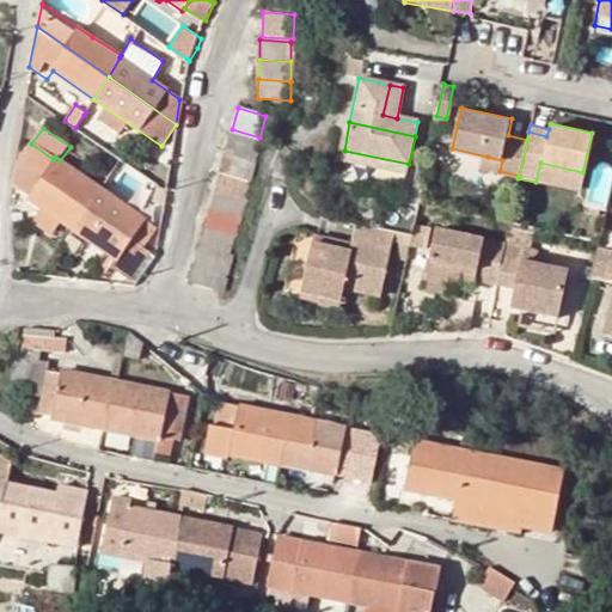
[(232,129),(227,150),(255,158),(259,138),(232,129)]
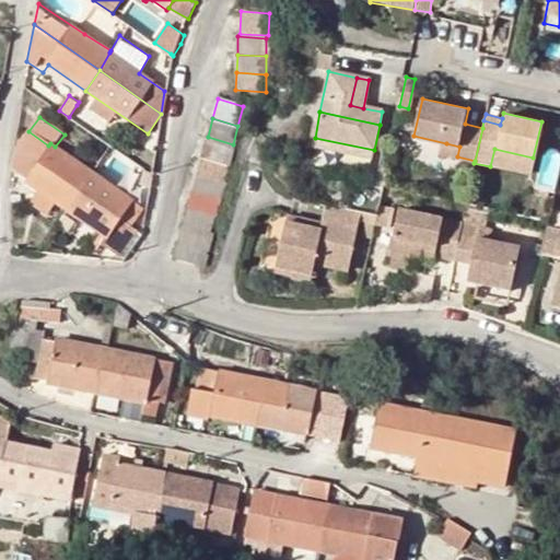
[(45,212),(53,201),(63,208),(91,172),(55,147),(50,143),(48,146),(28,131),(18,148),(13,171),(26,179),(25,182),(37,189),(28,202),(45,212)]
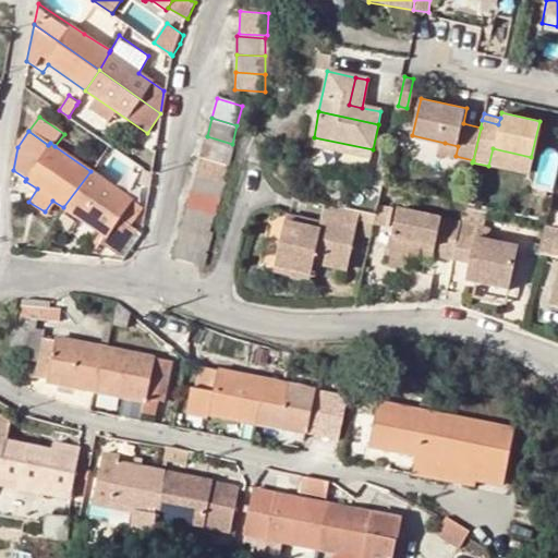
[(207,136),(202,154),(227,161),(232,144),(207,136)]
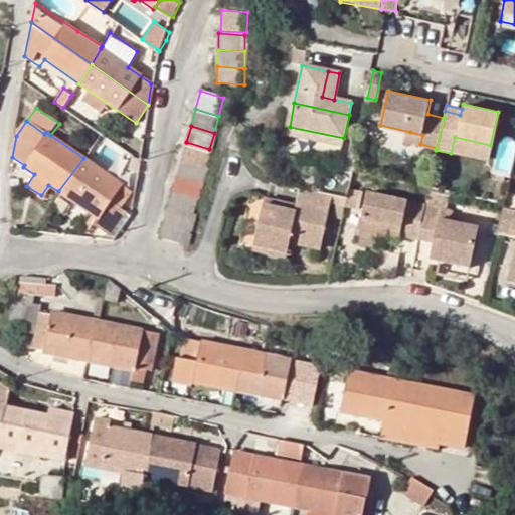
[(342,146),(344,138),(290,127),(288,135),(315,141),(313,152),(337,157),(340,146),(342,146)]
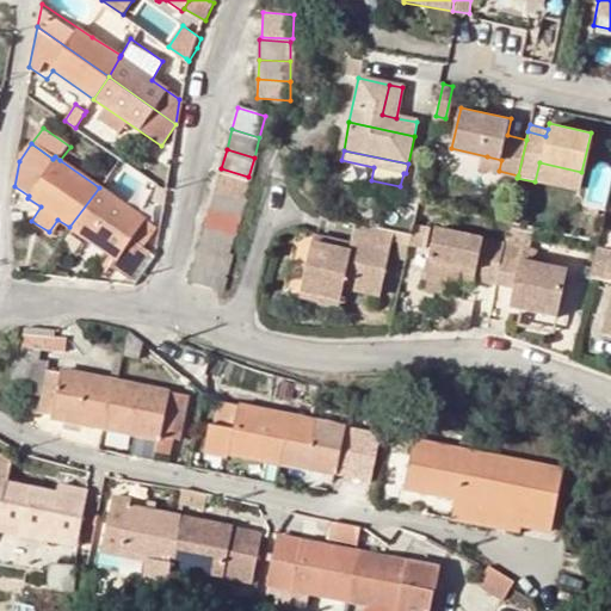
[(499,171),(501,160),(487,156),(485,167),(499,171)]
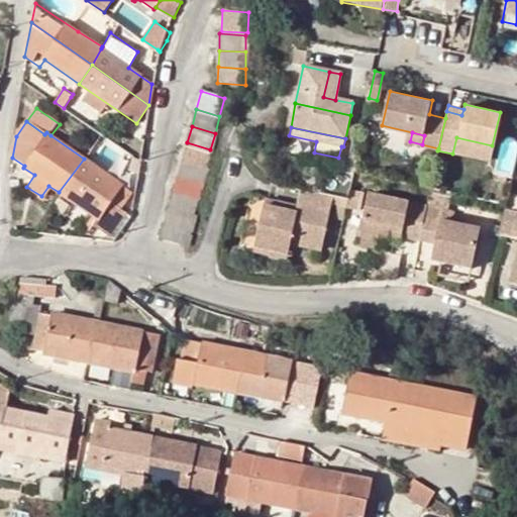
[(488,162),(492,145),(456,137),(452,153),(488,162)]
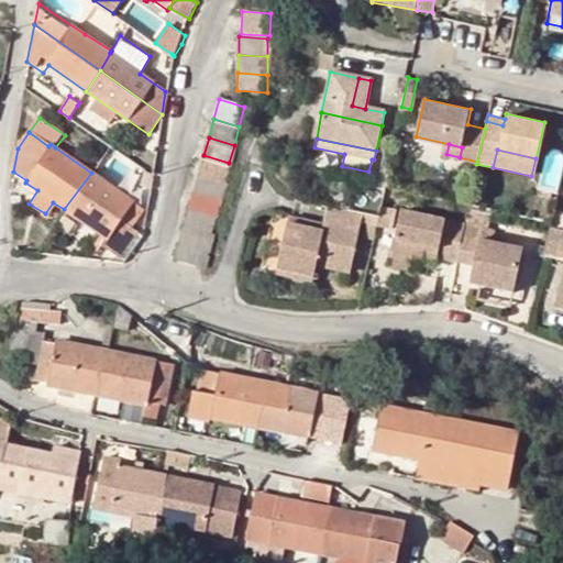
[(203,155),(199,172),(224,178),(229,163),(203,155)]
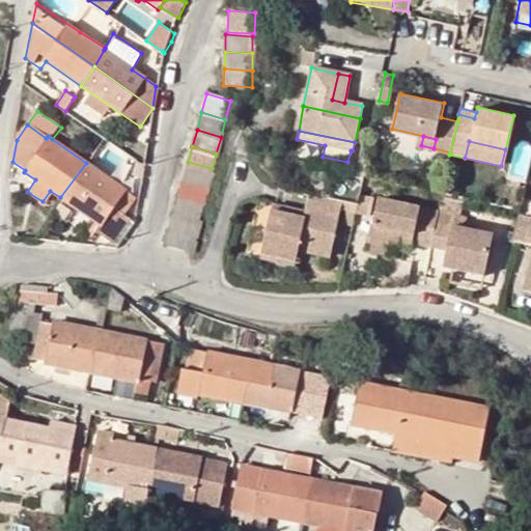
[(142,173),(144,164),(135,162),(133,172),(142,173)]
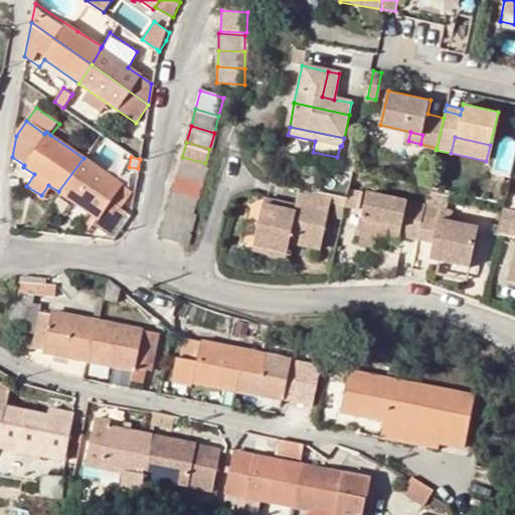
[(182,157),(178,173),(201,180),(205,163),(182,157)]
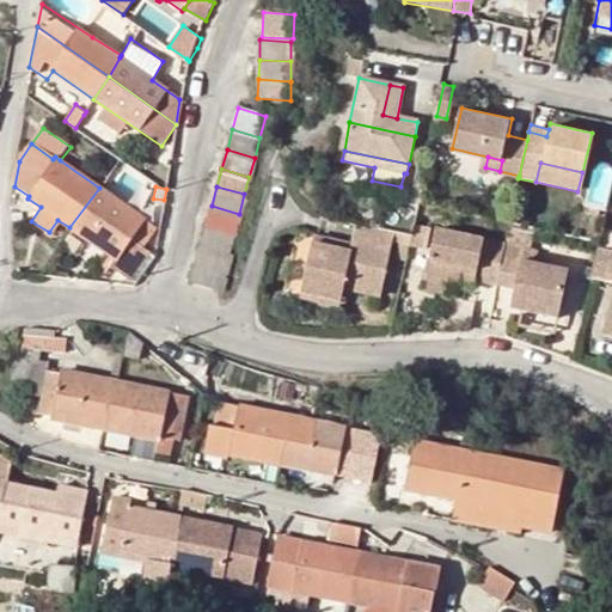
[(75,232),(91,243),(117,262),(109,274),(122,282),(141,256),(152,263),(157,255),(157,236),(153,233),(157,228),(99,188),(69,227),(75,232)]
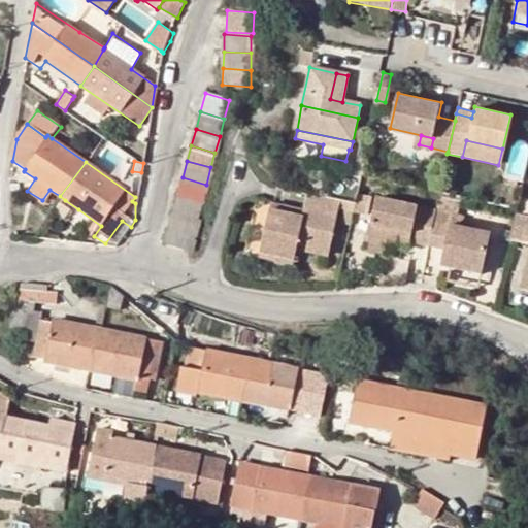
[(183,177),(177,194),(202,200),(206,185),(183,177)]
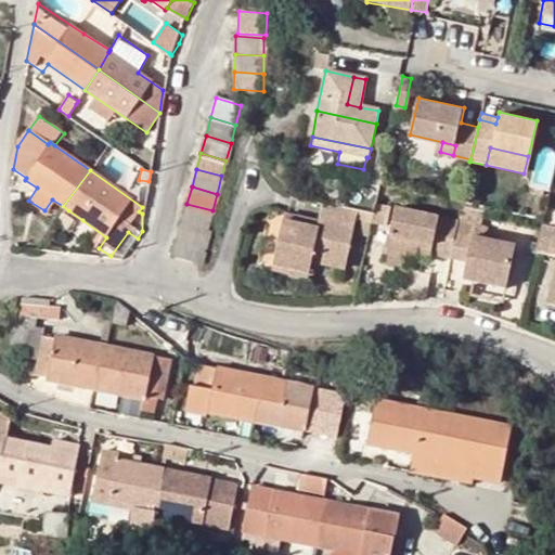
[(186,204),(181,222),(207,230),(213,210),(186,204)]
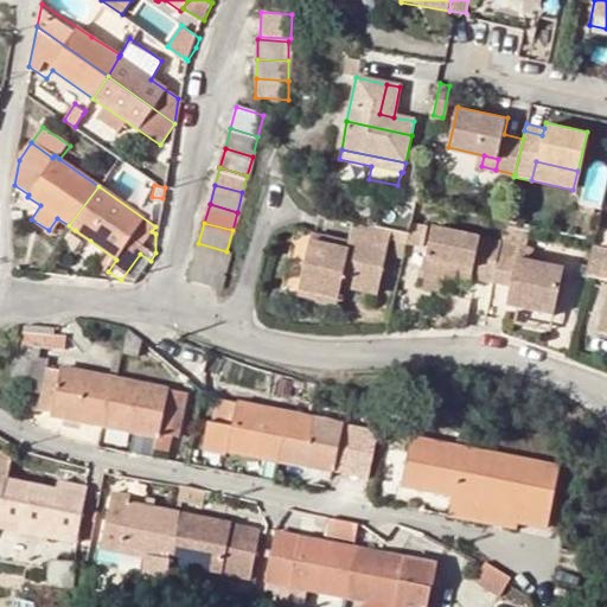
[(355,224),(350,242),(347,250),(327,246),(312,240),(301,289),(321,293),(339,298),(340,287),(377,294),(385,256),(390,232),(355,224)]
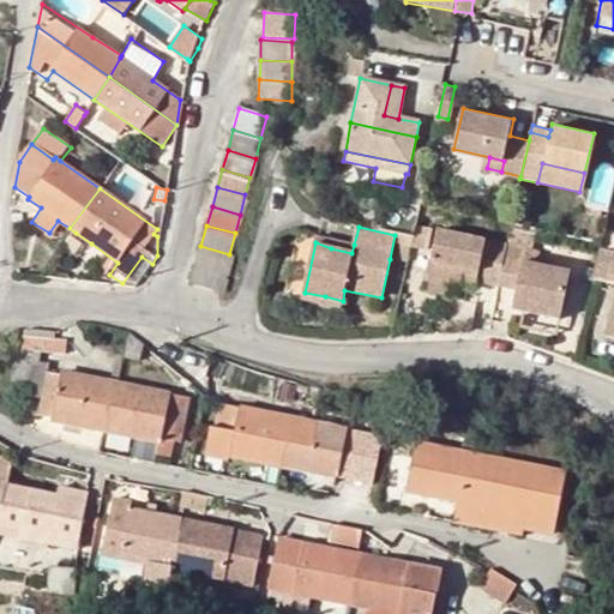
[(486,238),(439,227),(427,276),(456,283),(467,286),(476,288),(479,280),(486,238)]
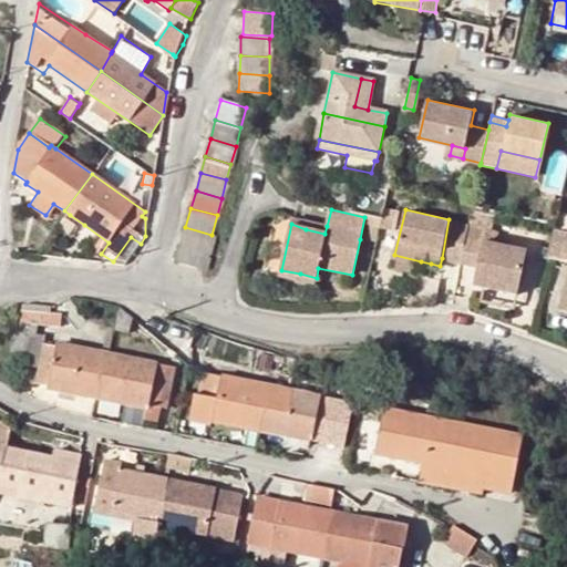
[(554,226),(566,228),(566,213),(557,210),(554,223),(554,226)]
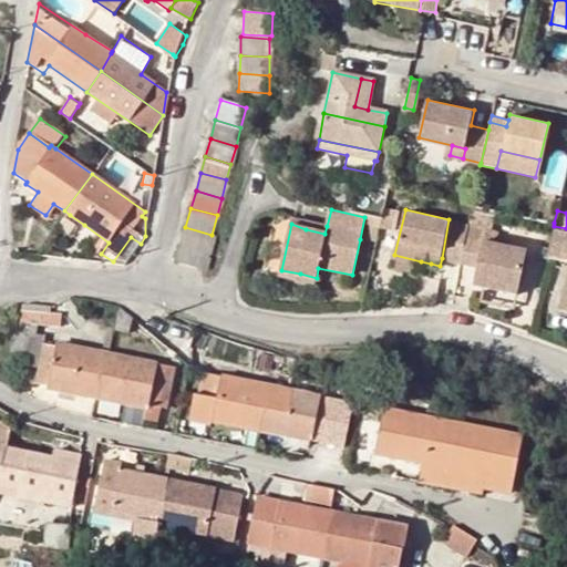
[(75,237),(84,225),(70,215),(61,227),(75,237)]
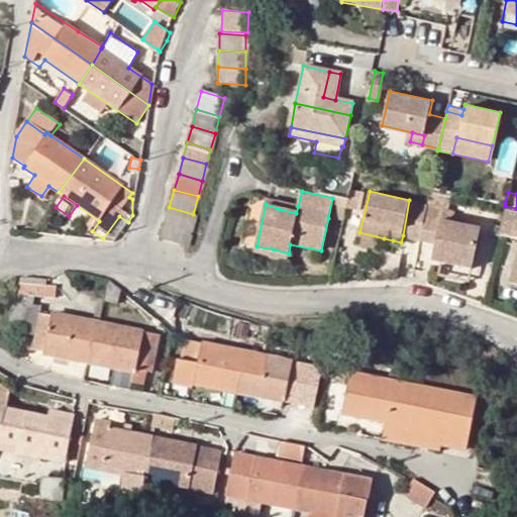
[(332,198),(328,218),(342,221),(346,201),(332,198)]
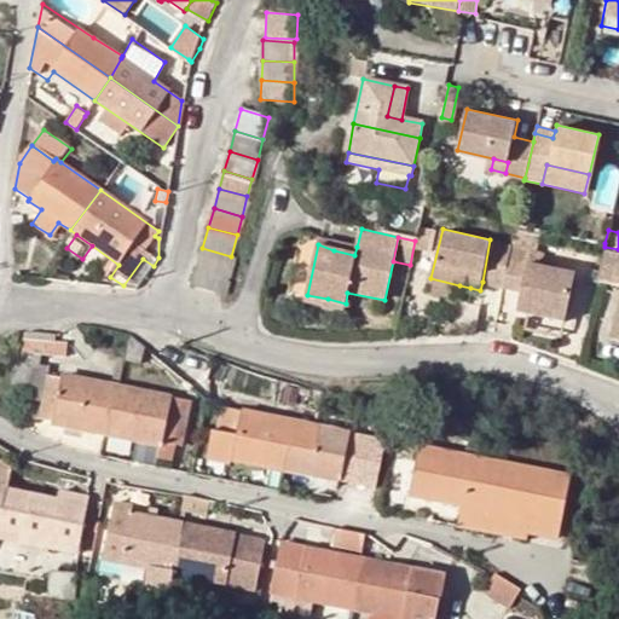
[(501,287),(509,244),(490,239),(482,282),(501,287)]
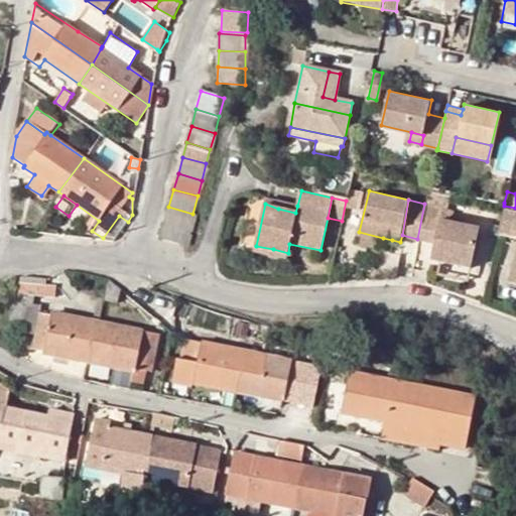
[(281,202),(278,209),(295,213),(297,206),(281,202)]
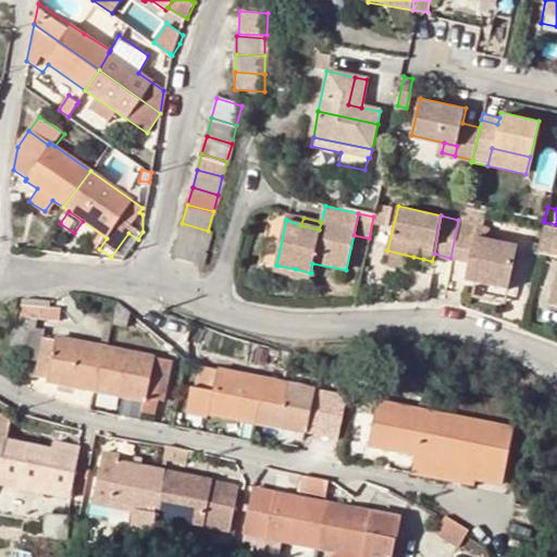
[(458,220),(450,258),(466,261),(462,281),(505,291),(514,247),(471,236),(474,224),(458,220)]
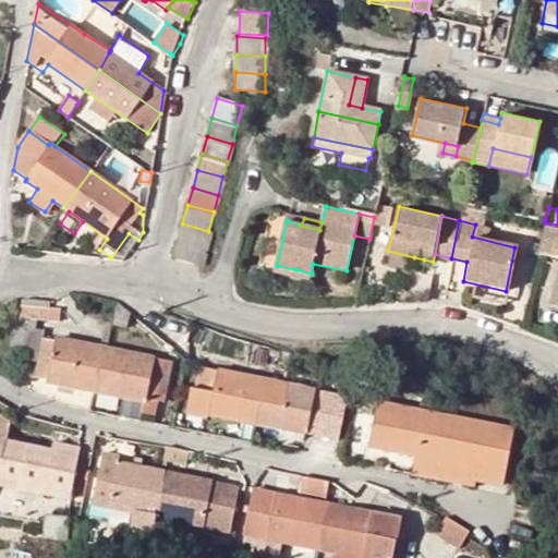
[(557,304),(557,225),(545,222),(538,251),(557,254),(557,270),(552,303),(557,304)]
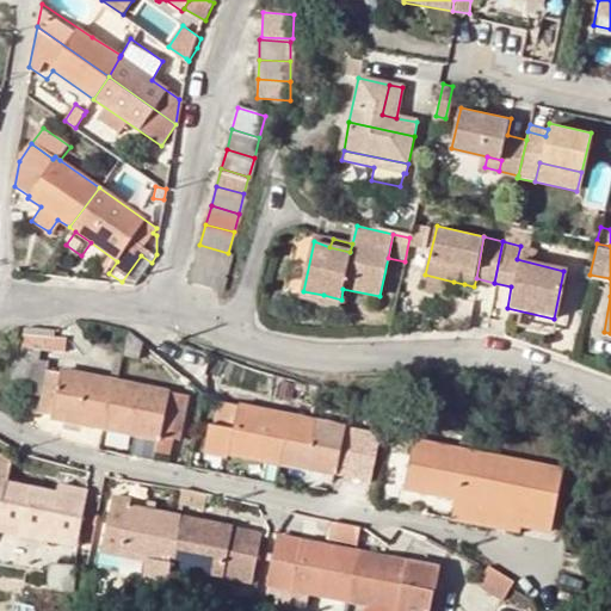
[(199,245),(195,263),(226,272),(230,254),(228,253),(199,245)]
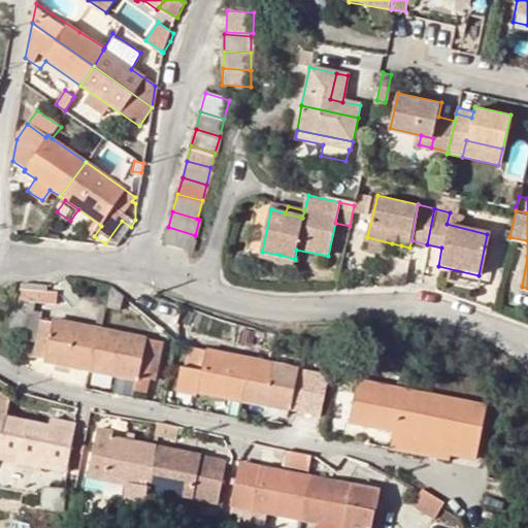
[(191,250),(195,235),(168,227),(164,243),(191,250)]
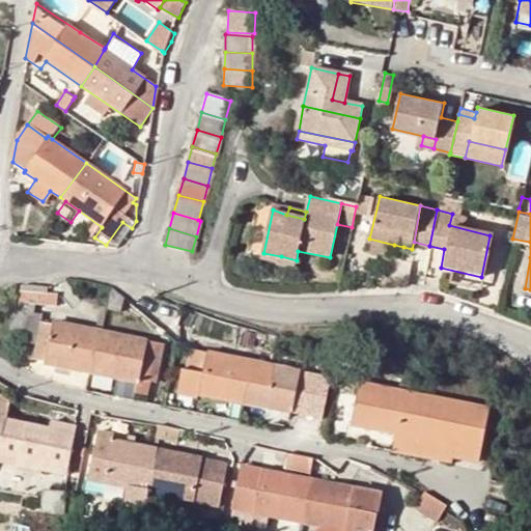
[(390,255),(394,245),(369,239),(367,250),(390,255)]
